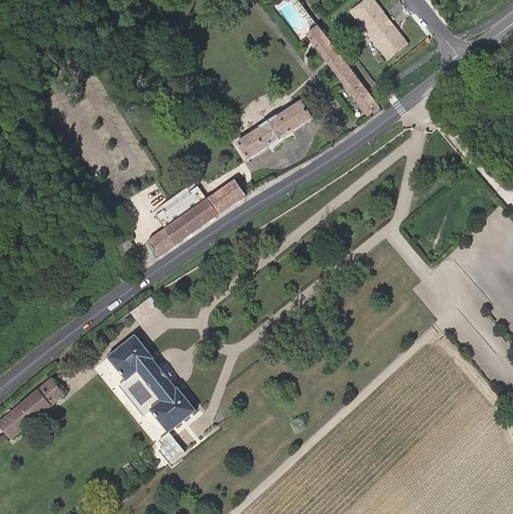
[(361,0),(349,10),(385,57),(405,41),(373,0),(361,0)]
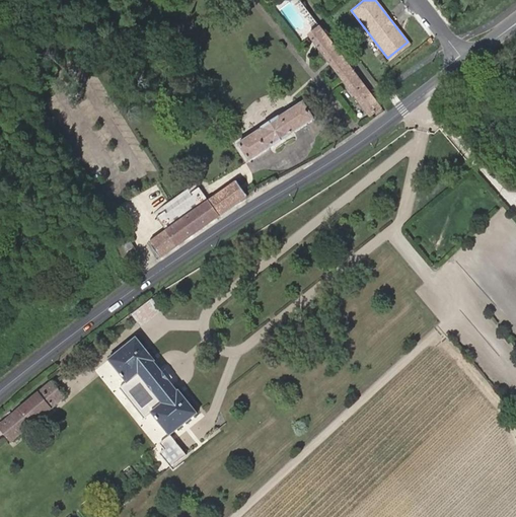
[(380,105),(319,25),(307,34),(368,115),(380,105)]
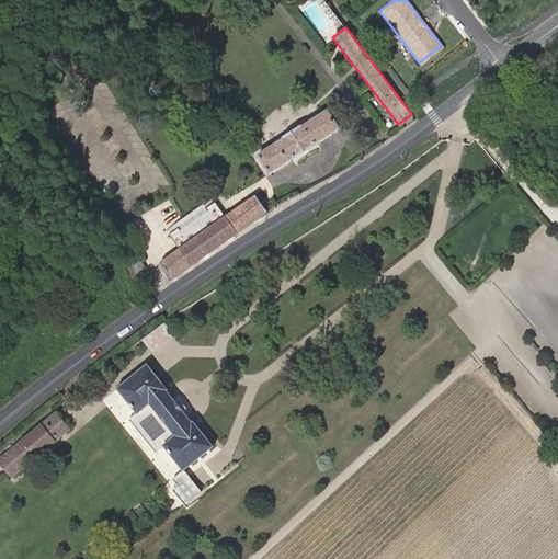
[(283,137),(257,155),(268,171),(294,153),(295,155),(311,144),(310,143),(337,125),(326,109),(299,126),(298,124),(282,136),(283,137)]
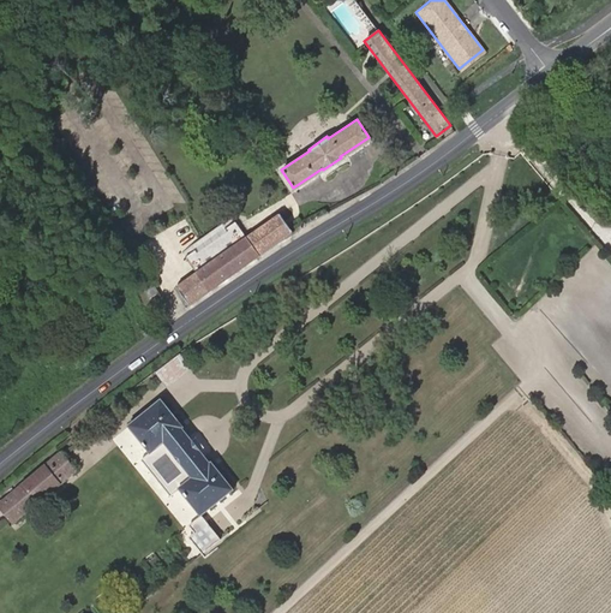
[(173,285),(185,303),(243,263),(287,231),(275,214),(241,238),(193,271),(173,285)]
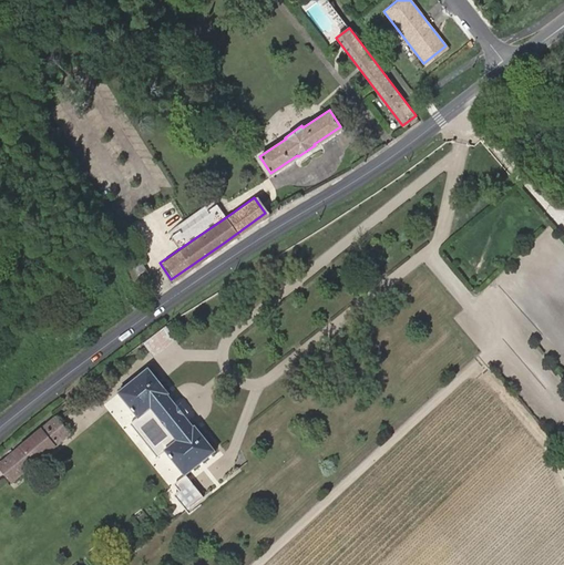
[(167,234),(178,249),(223,219),(212,203),(203,209),(200,205),(173,223),(176,227),(167,234)]
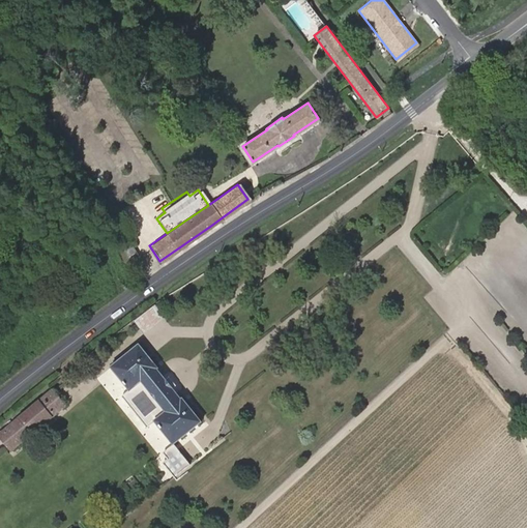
[(133,252),(128,243),(120,247),(125,256),(133,252)]
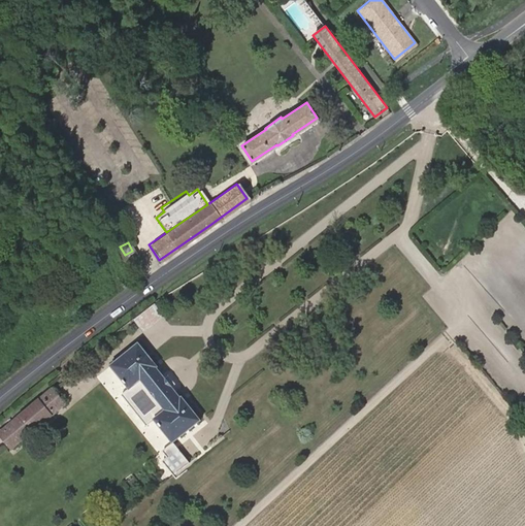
[(152,304),(134,318),(142,329),(160,316),(152,304)]
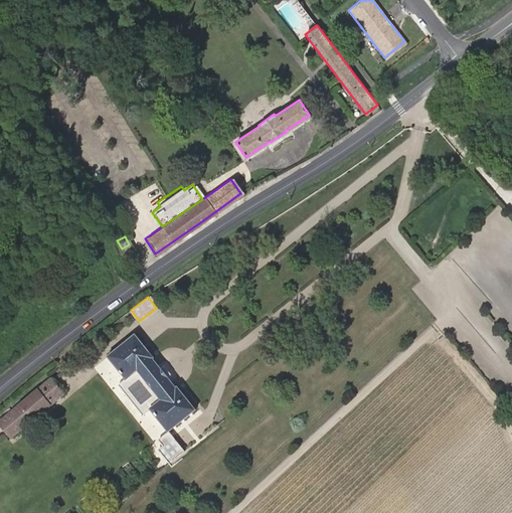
[(158,370),(159,368),(150,357),(152,355),(134,332),(106,355),(124,377),(116,383),(140,414),(148,408),(165,430),(165,431),(193,408),(175,385),(173,386),(165,376),(164,378),(158,370)]
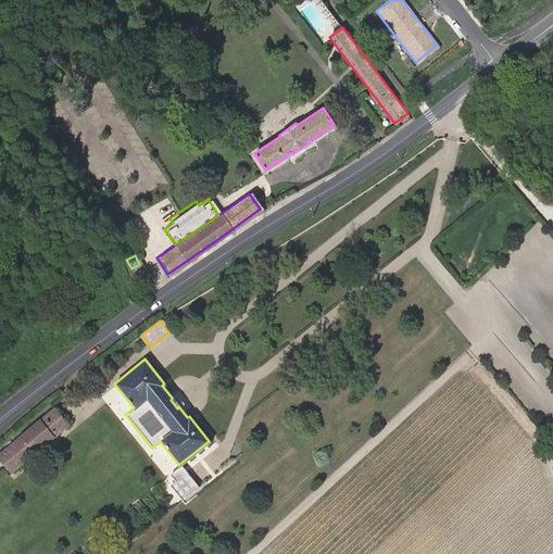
[(177,394),(172,398),(171,400),(177,408),(178,406),(184,402),(177,394)]
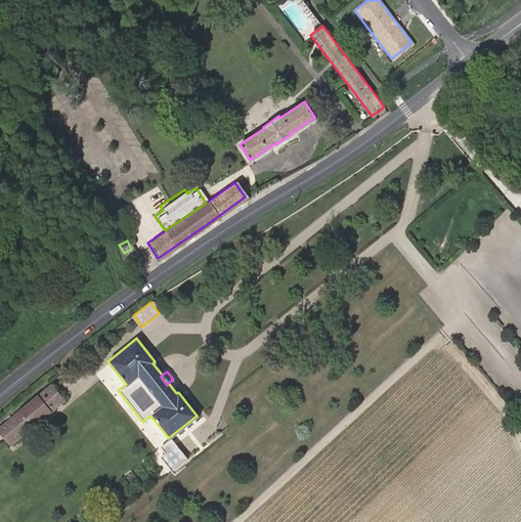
[(50,384),(0,426),(0,432),(9,443),(62,399),(50,384)]
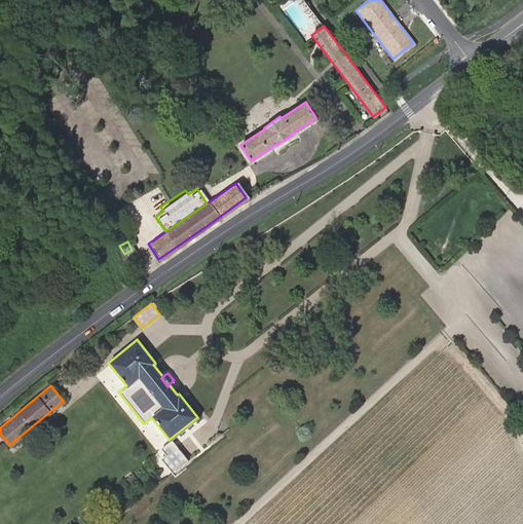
[(169,440),(169,439),(157,447),(162,453),(157,457),(169,473),(185,460),(169,440)]
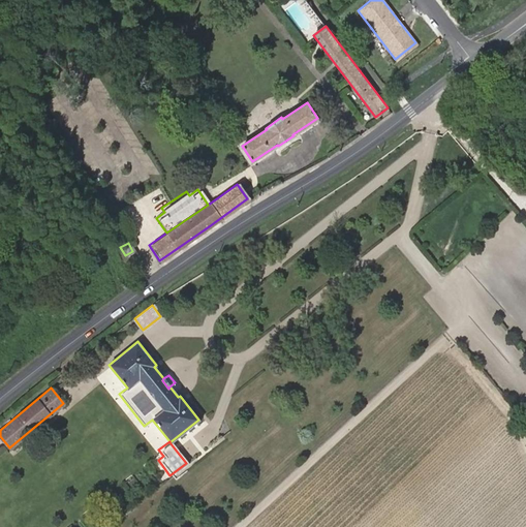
All buildings are outlined.
